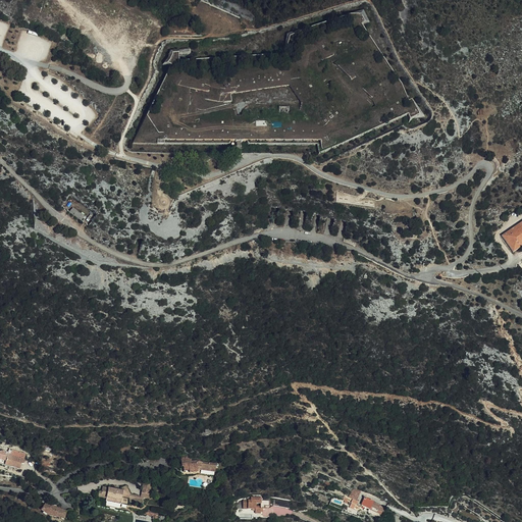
[(290,37),(317,24),(285,34),(285,39),(283,41),(283,45),(282,46),(282,49),(280,52),(281,52),(290,37)]
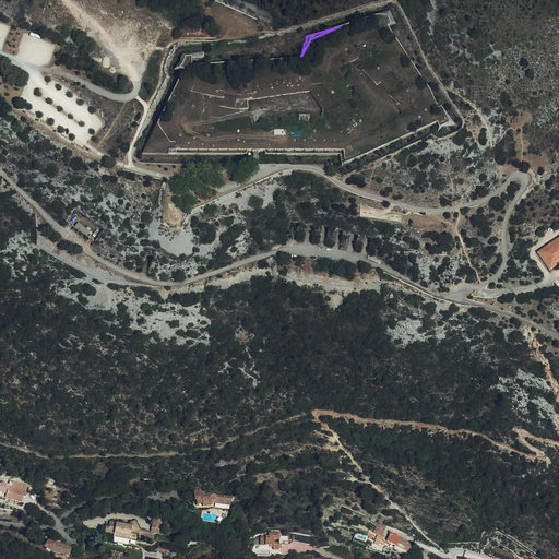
[(177,67),(181,67),(186,56),(192,57),(193,60),(195,59),(205,58),(204,52),(182,52),(177,67)]
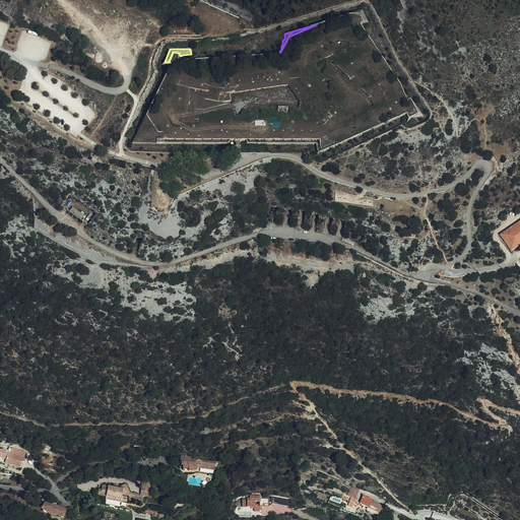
[(73,206),(70,210),(81,220),(85,215),(73,206)]
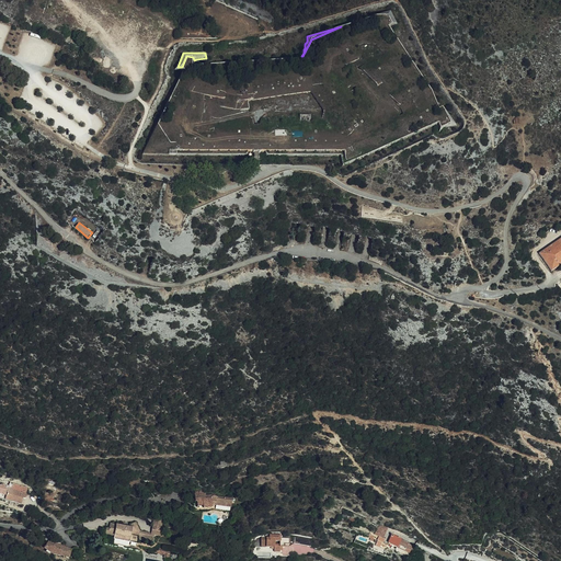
[(553,272),(560,265),(560,237),(540,254),(553,272)]
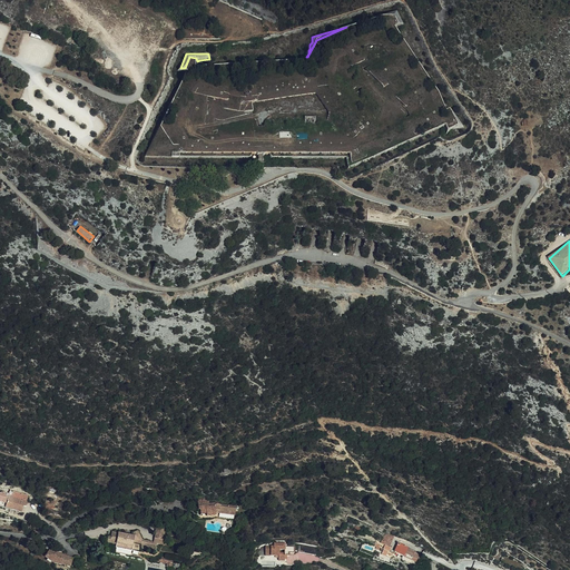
[(169,499),(166,492),(157,494),(158,498),(159,499),(160,502),(169,499)]
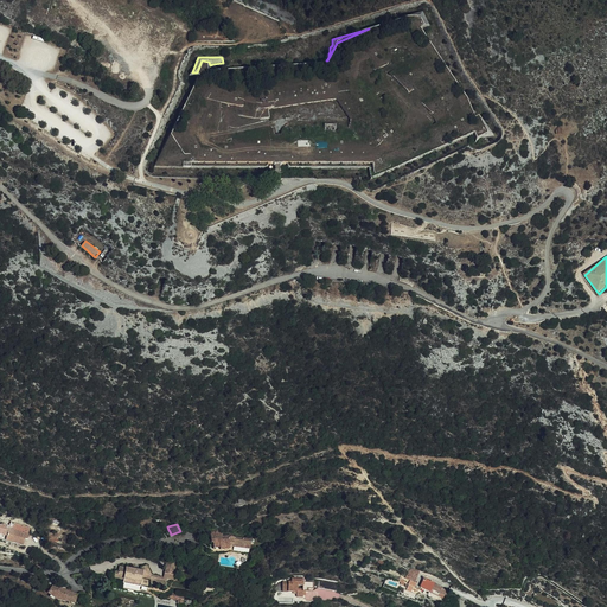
[(213,541),(215,543),(215,547),(221,545),(221,548),(231,547),(232,545),(234,545),(250,548),(253,540),(229,535),(229,532),(224,534),(223,531),(217,531),(217,530),(211,530),(212,541),(213,541)]
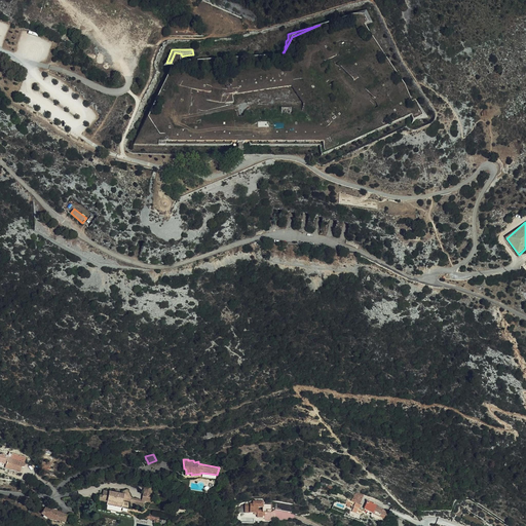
[(0,476),(12,481),(14,475),(16,474),(17,472),(11,468),(11,467),(1,463),(0,463),(0,476)]
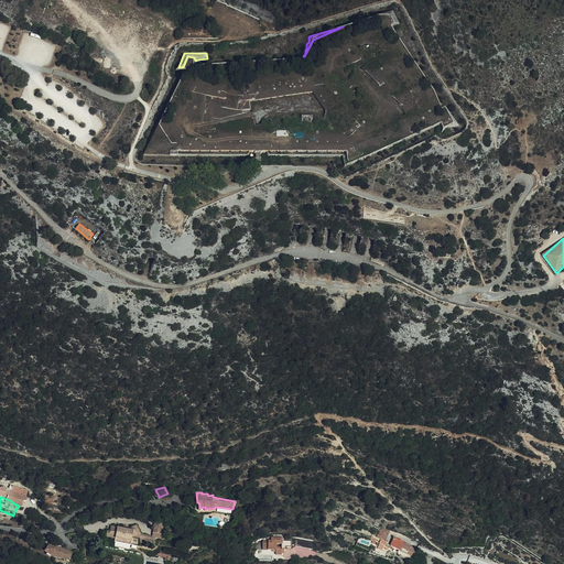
[(154,525),(163,528),(164,519),(156,518),(154,525)]
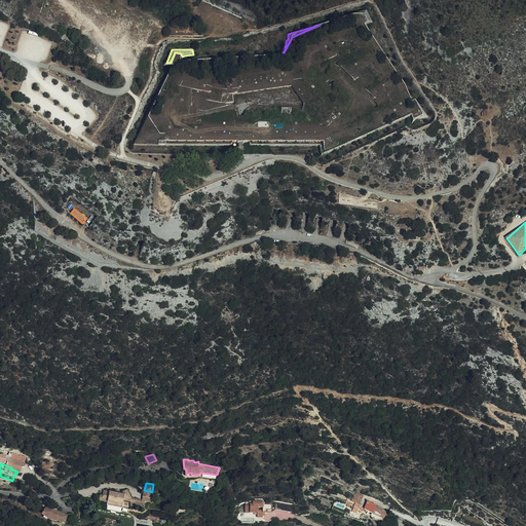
[(150,499),(152,492),(144,490),(142,497),(130,495),(127,486),(123,488),(124,491),(104,487),(103,492),(100,492),(99,496),(108,499),(108,501),(129,506),(130,502),(143,505),(145,498),(150,499)]
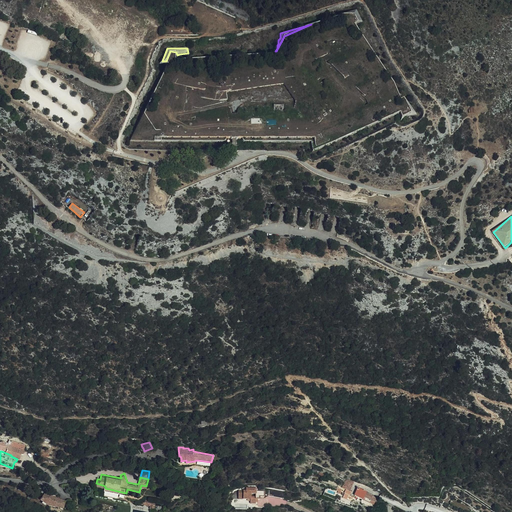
[(248,488),(247,490),(240,490),(239,498),(251,499),(251,505),(258,506),(259,499),(261,499),(261,497),(265,497),(265,492),(257,491),(257,488),(248,488)]
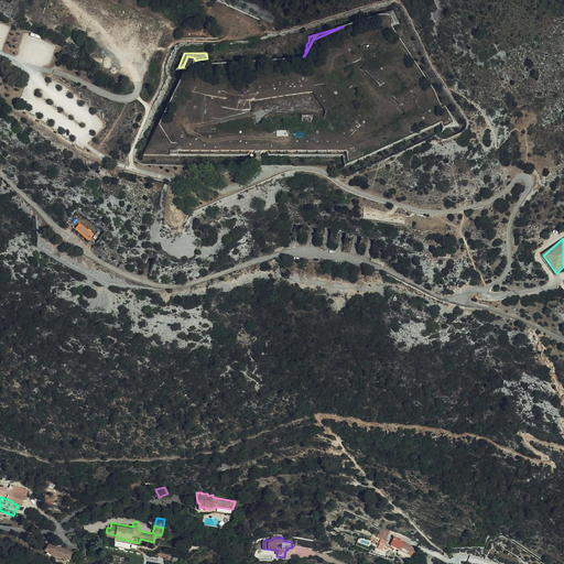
[(413,553),(415,550),(412,548),(403,543),(404,542),(394,538),(391,545),(408,554),(410,551),(413,553)]
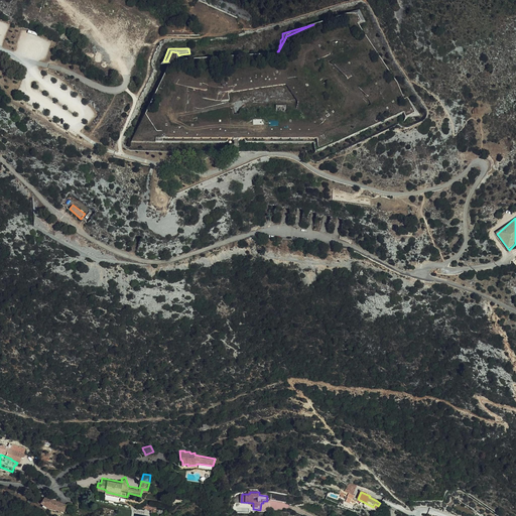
[(67,509),(69,502),(57,498),(49,493),(43,502),(52,507),(67,509)]
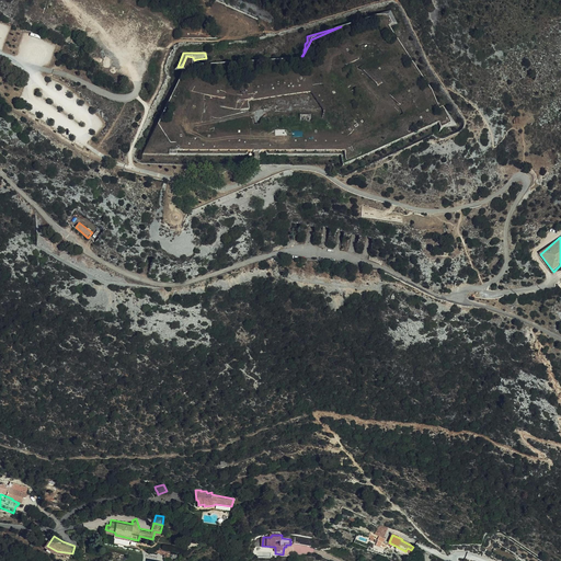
[(169,556),(170,547),(159,546),(158,550),(164,551),(164,554),(169,556)]
